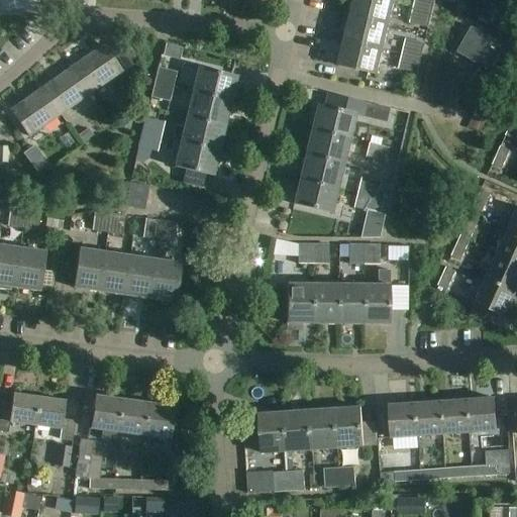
[(353,7),(351,17),(388,25),(394,0),(392,0),(350,0),(349,6),(353,7)]
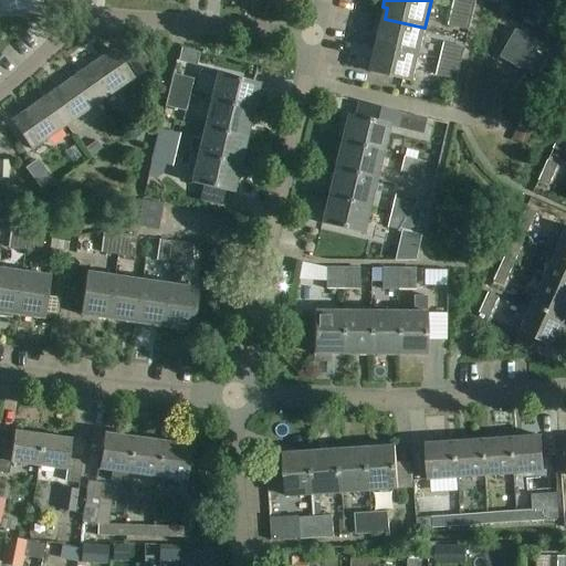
[(454,0),(453,6),(473,10),(475,0),(454,0)]
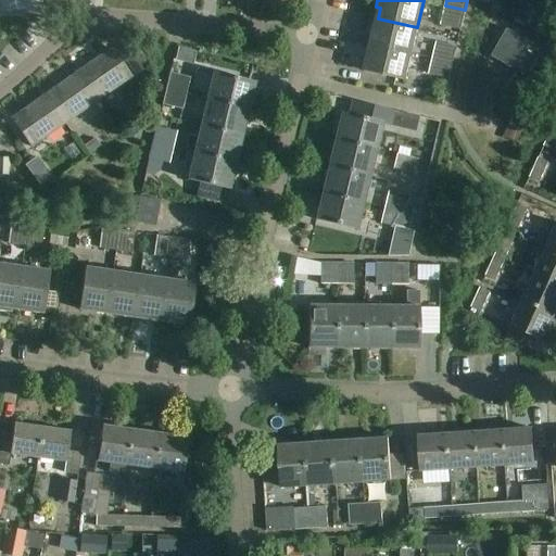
[(445,5),(441,26),(459,30),(465,10),(445,5)]
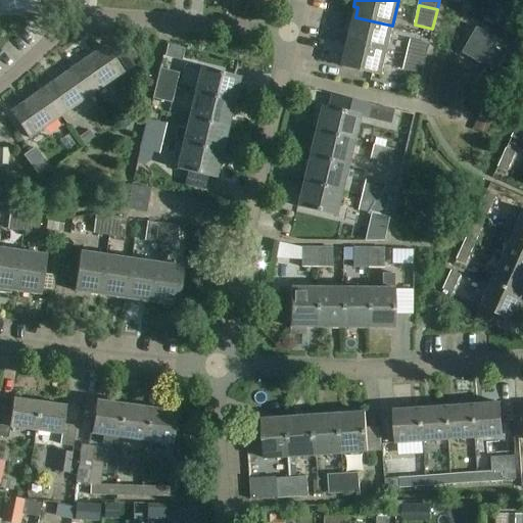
[(355,17),(349,43),(386,51),(392,26),(355,17)]
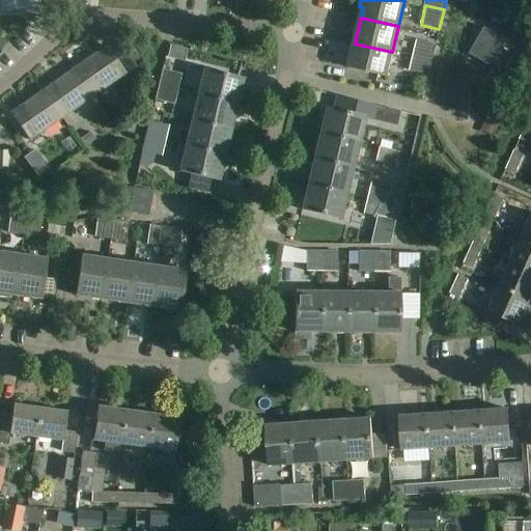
[(484,28),(468,55),(494,70),(503,76),(513,57),(520,48),(484,28)]
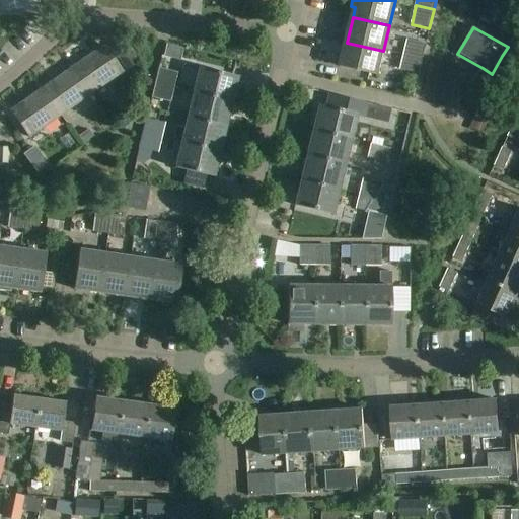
[(408,41),(404,55),(422,59),(426,45),(408,41)]
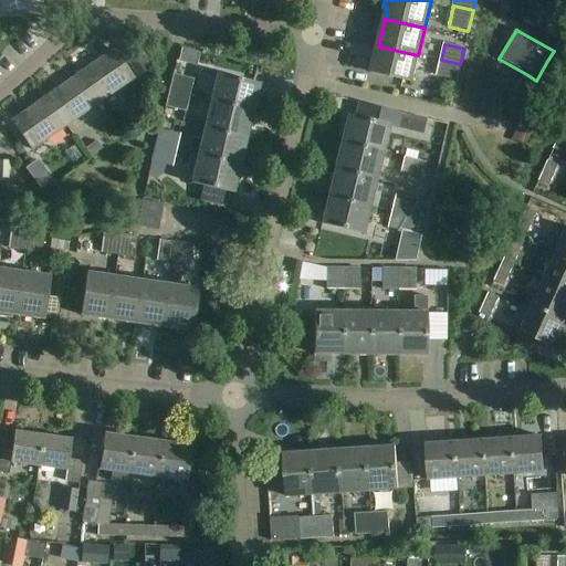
[(122,54),(137,76),(149,67),(134,45),(122,54)]
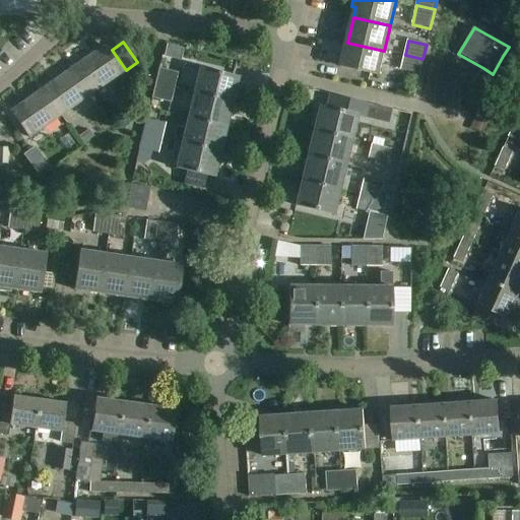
[(384,51),(347,43),(341,68),(379,76),(384,51)]
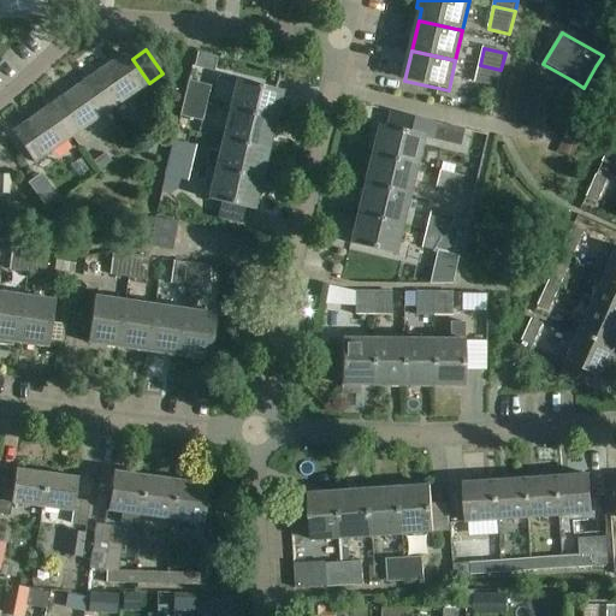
[(122,55),(86,81),(106,112),(143,87),(122,55)]
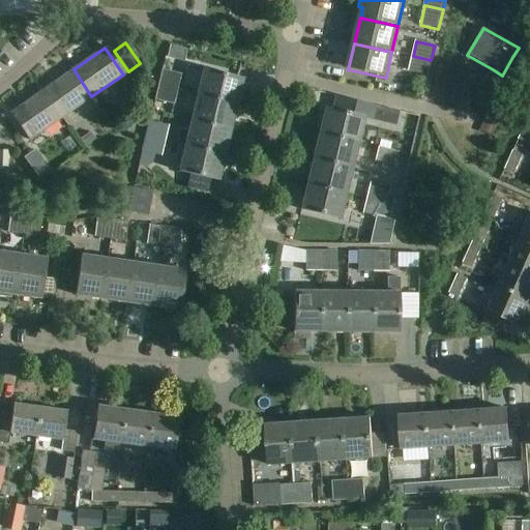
[(529,54),(519,48),(512,57),(528,66),(529,61),(529,54)]
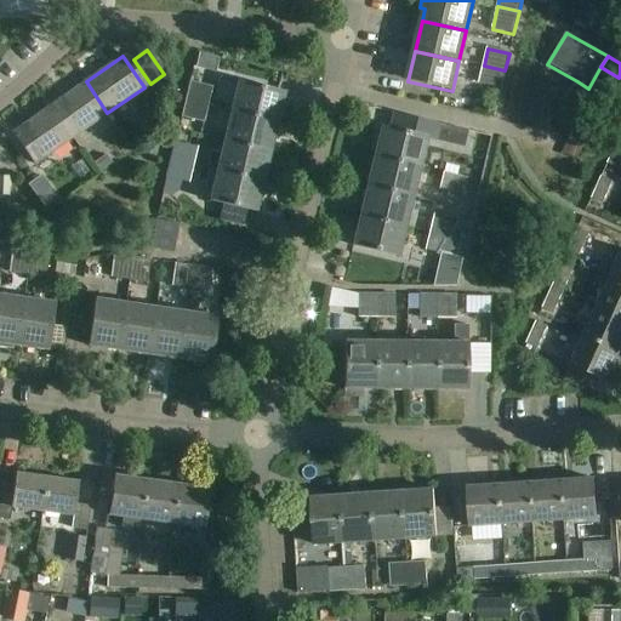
[(484,66),(479,84),(501,89),(505,70),(484,66)]
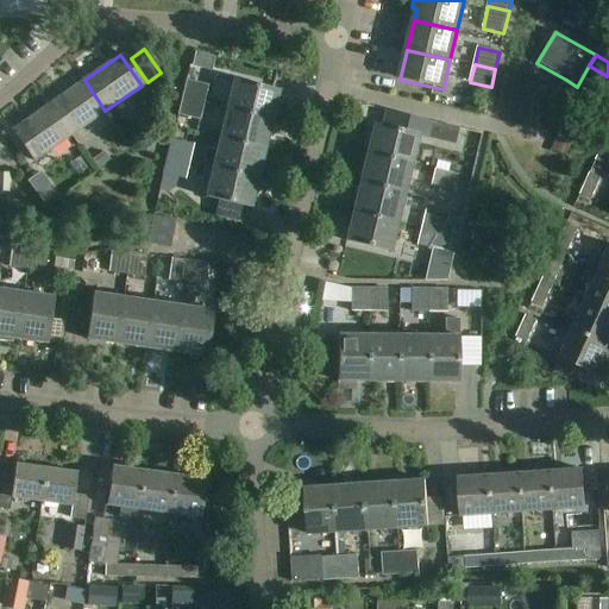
[(233,79),(226,108),(271,120),(277,90),(233,79)]
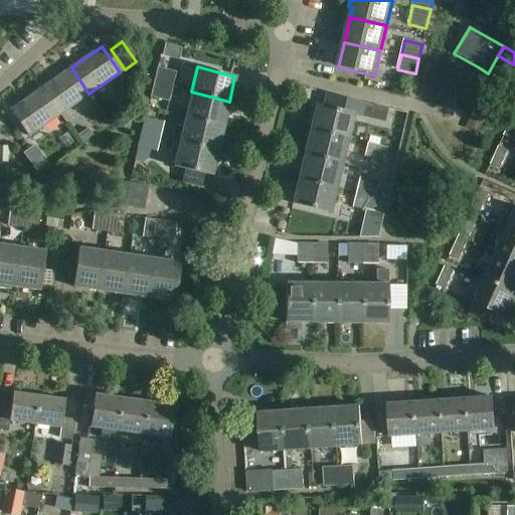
[(71,67),(40,89),(58,115),(89,94),(71,67)]
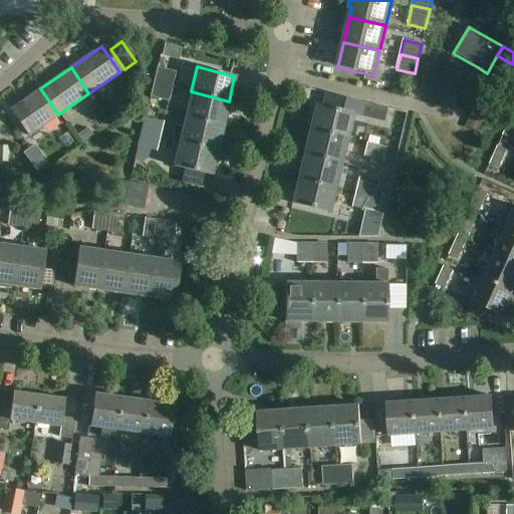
[(157,67),(153,82),(172,87),(176,72),(157,67)]
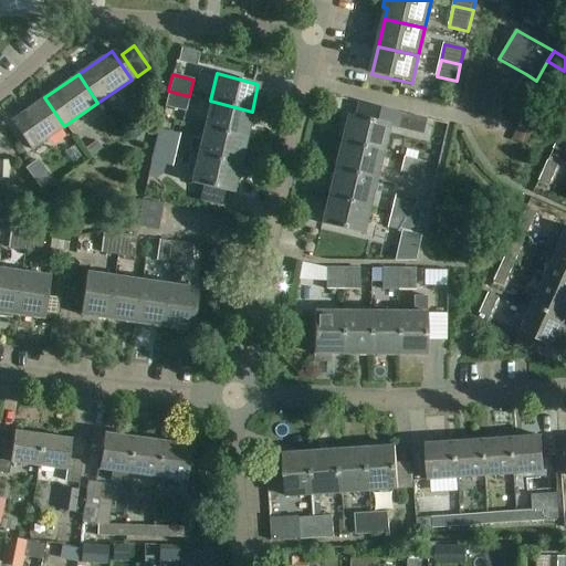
[(168,91),(165,107),(186,112),(189,96),(168,91)]
